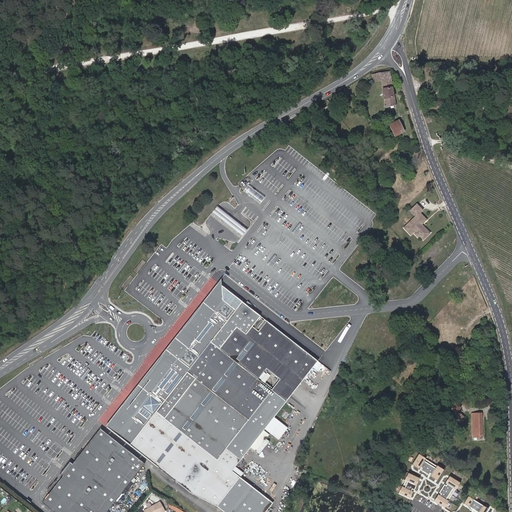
[(390,71),(371,74),(373,82),(381,81),(384,100),(386,99),(387,107),(395,105),(390,71)]
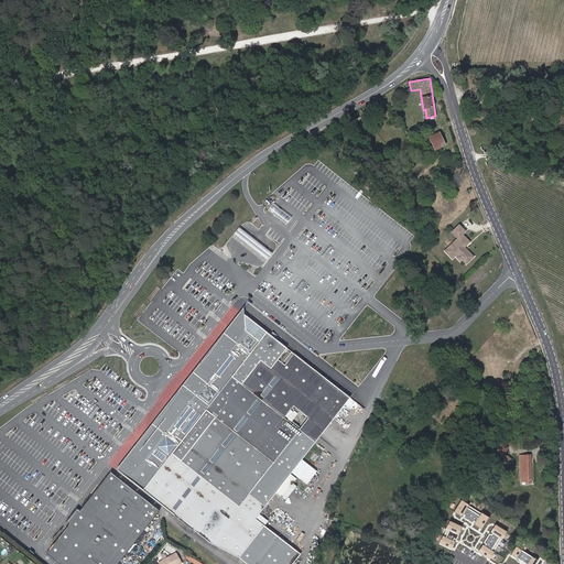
[(440,132),(430,138),(435,150),(445,145),(440,132)]
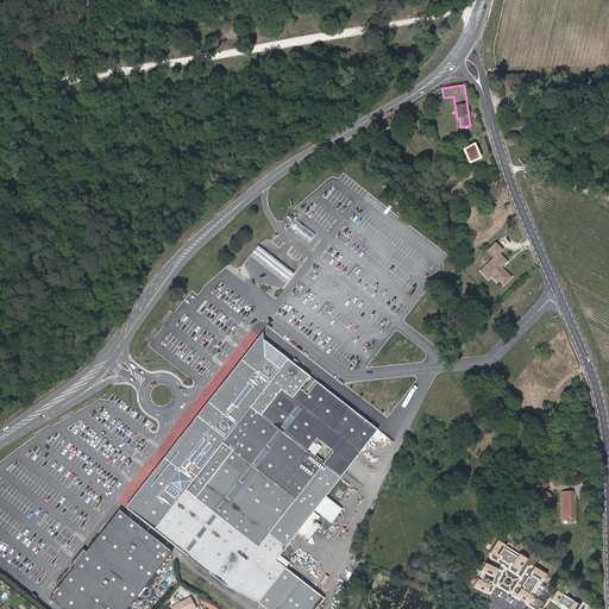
[(315,236),(295,220),(290,227),(311,243),(315,236)]
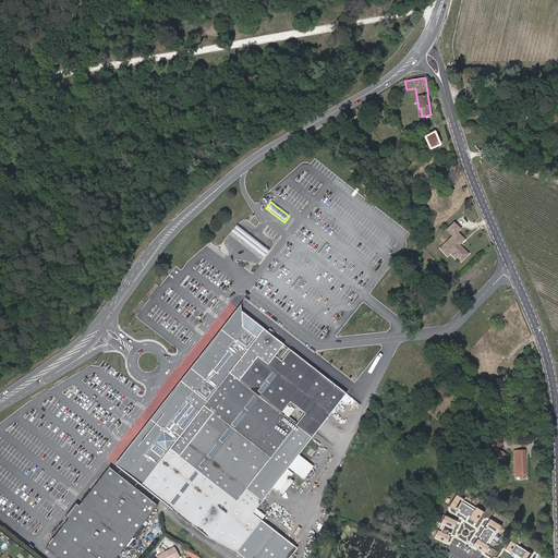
[(459,255),(458,256),(461,261),(469,254),(460,244),(464,240),(458,232),(461,229),(455,223),(448,230),(453,235),(441,249),(448,255),(452,252),(455,253),(457,251),(459,253),(459,255)]
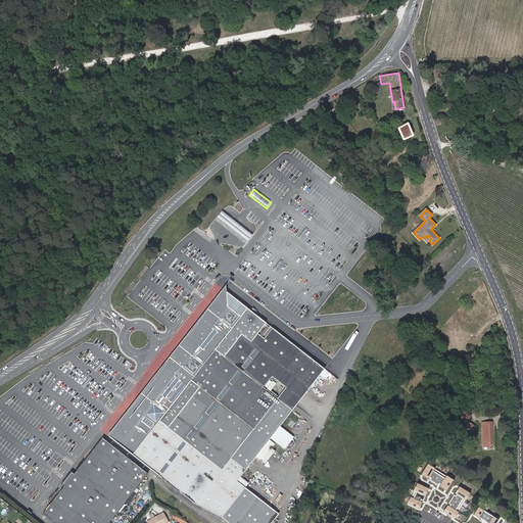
[(247,241),(252,234),(222,210),(217,218),(247,241)]
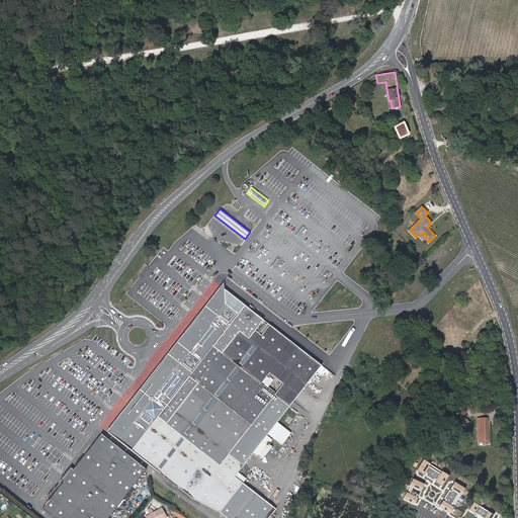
[(304,228),(301,226),(295,234),(297,236),(304,228)]
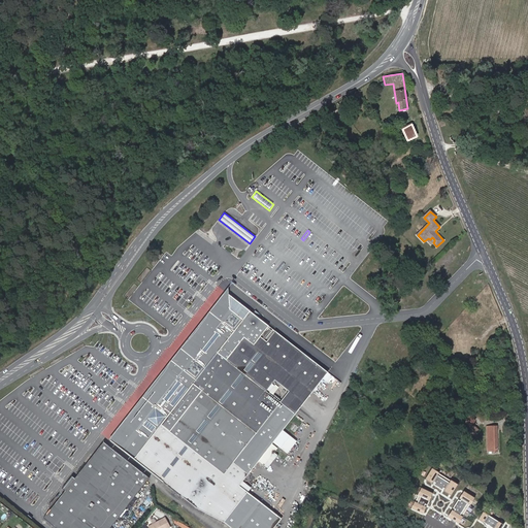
[(285,265),(283,263),(275,271),(278,273),(285,265)]
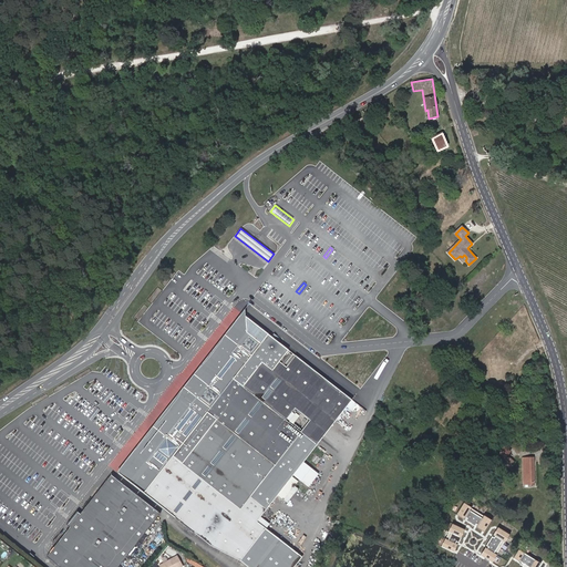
[(140,451),(140,453),(130,466),(130,467),(120,474),(213,546),(229,554),(248,564),(250,566),(294,566),(303,556),(267,528),(258,521),(261,516),(268,507),(278,495),(291,476),(294,474),(303,462),(347,406),(352,400),(352,399),(246,317),(230,338),(226,340),(220,346),(209,356),(204,362),(200,369),(196,377),(194,383),(193,385),(187,389),(181,394),(174,401),(169,406),(165,413),(162,420),(158,431),(156,433),(151,434),(146,436),(143,440),(141,444),(140,446),(140,451)]
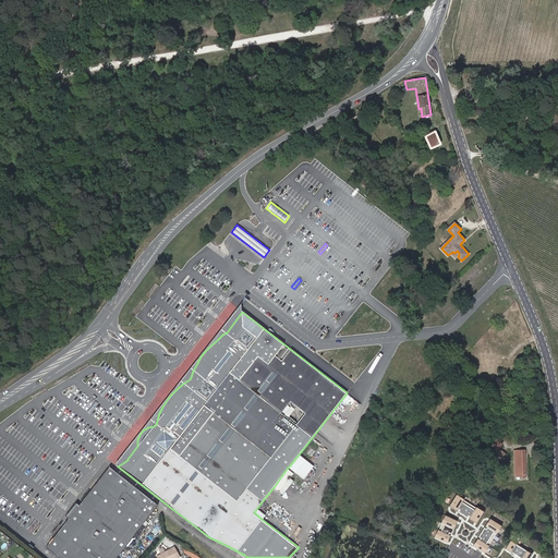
[(347,393),(341,400),(347,403),(352,397),(347,393)]
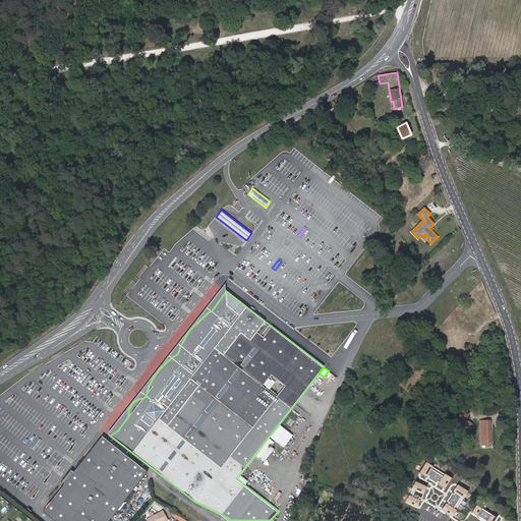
[(463,429),(470,422),(466,418),(469,415),(462,409),(457,414),(461,418),(457,423),(461,427),(463,429)]
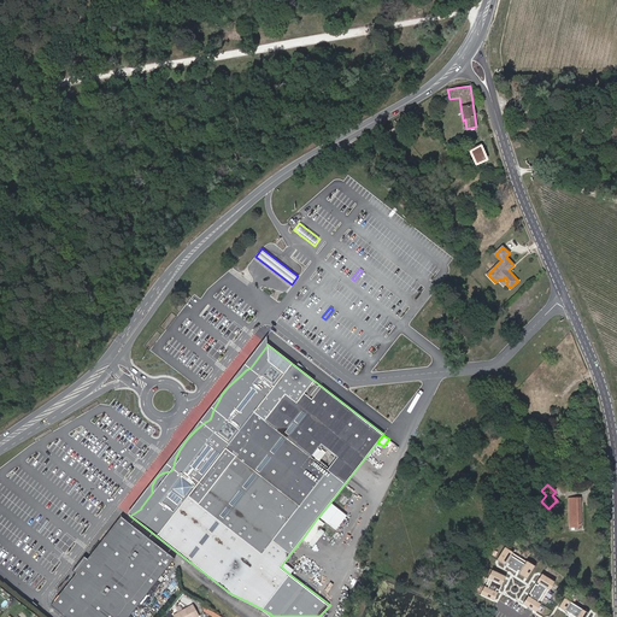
[(87,492),(84,491),(77,500),(80,501),(87,492)]
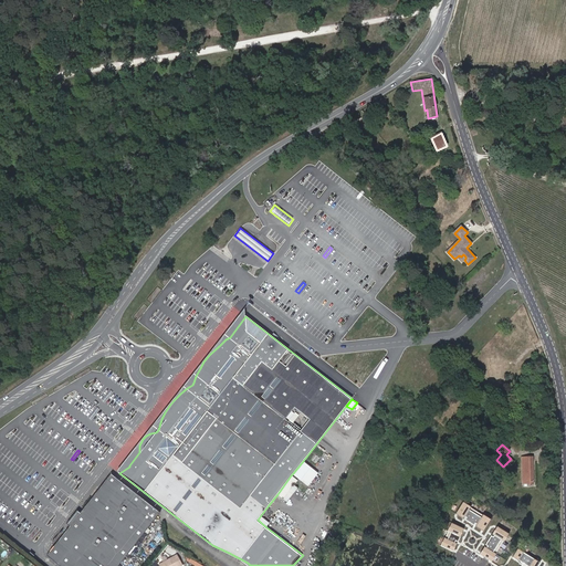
[(531,481),(531,484),(534,484),(533,457),(522,458),(523,481),(531,481)]
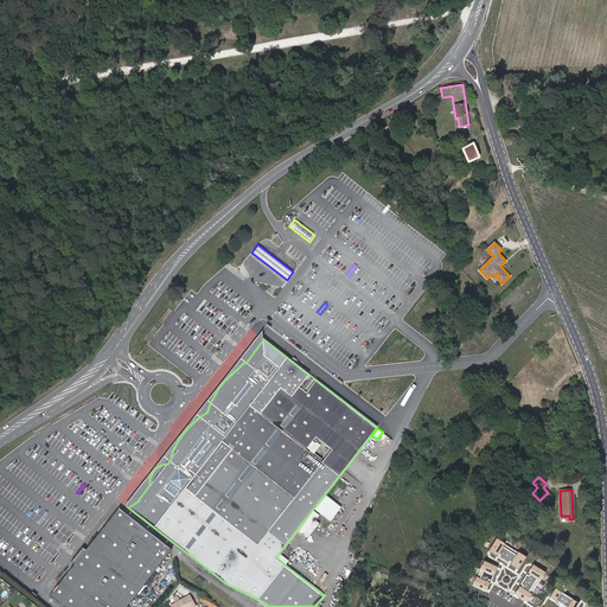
[(540,500),(537,498),(532,503),(537,508),(550,493),(548,492),(540,500)]
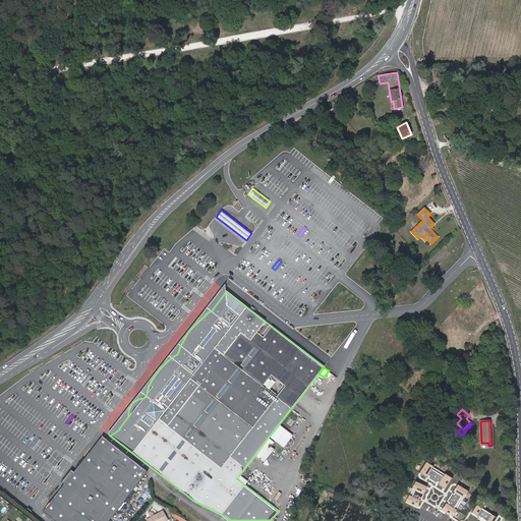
[(279,424),(270,436),(284,448),(293,436),(279,424)]
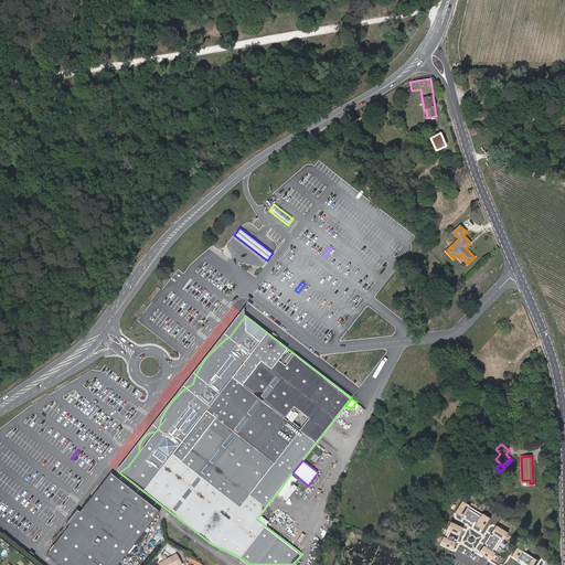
[(161,512),(113,473),(82,512),(78,510),(68,523),(72,525),(49,555),(61,564),(119,564),(146,531),(149,528),(161,512)]
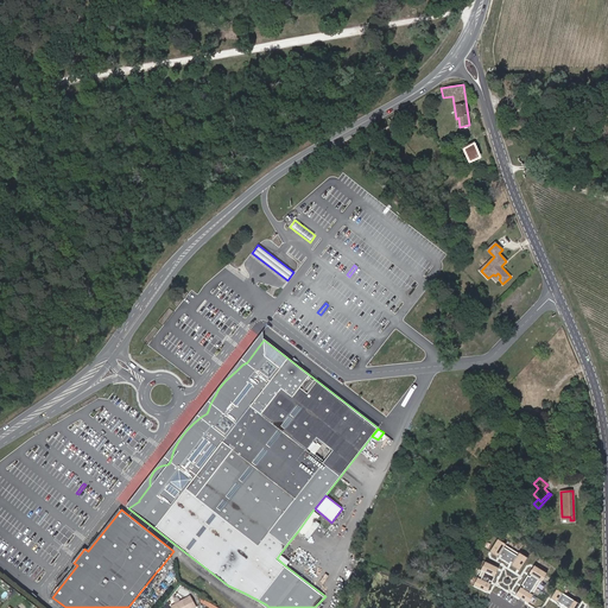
[(312,511),(298,531),(309,539),(316,530),(312,526),(316,521),(320,517),(312,511)]
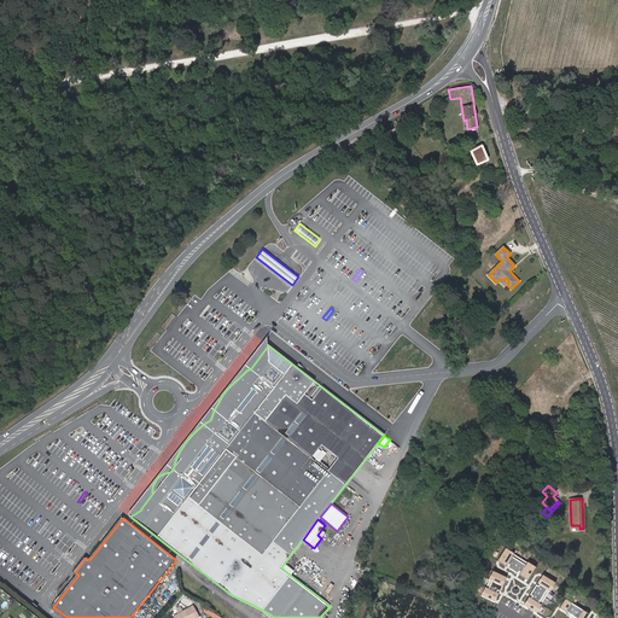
[(58,531),(56,529),(47,538),(51,541),(58,531)]
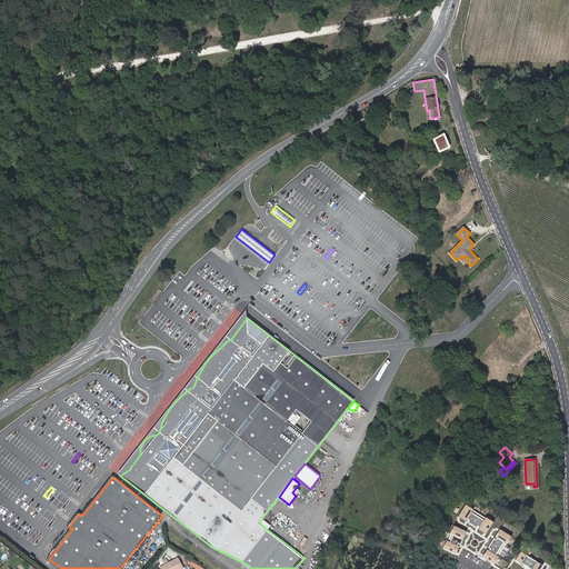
[(493,522),(466,505),(458,516),(486,533),(493,522)]
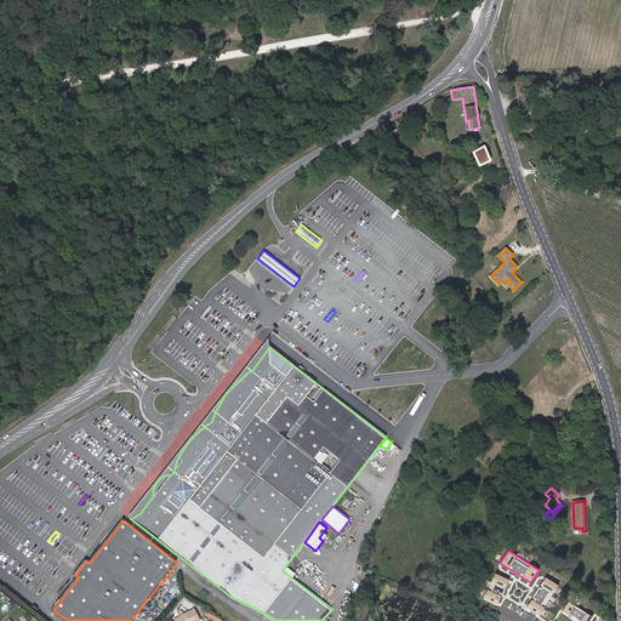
[(286,565),(283,570),(292,579),(296,574),(286,565)]
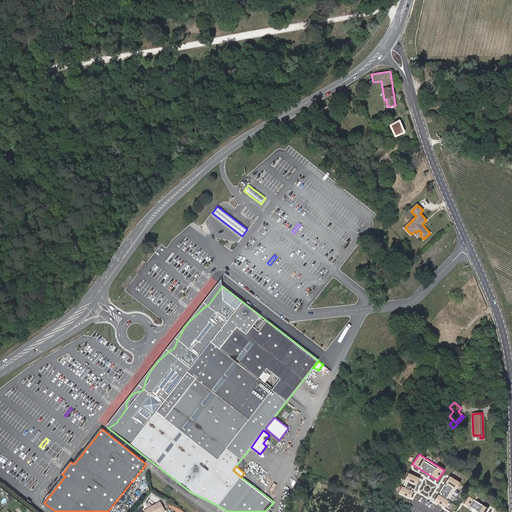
[(419,479),(409,473),(406,480),(406,481),(403,487),(402,487),(399,494),(410,499),(419,479)]
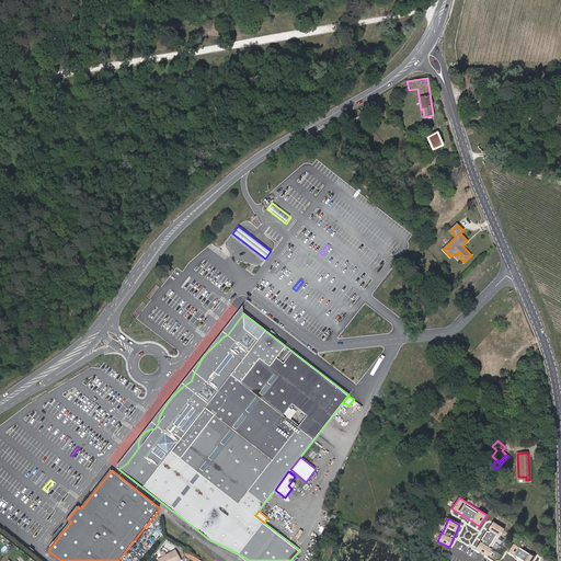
[(474,550),(487,558),(504,528),(493,522),(488,529),(489,530),(489,531),(487,530),(481,540),(483,541),(482,544),(480,542),(476,549),(474,550)]
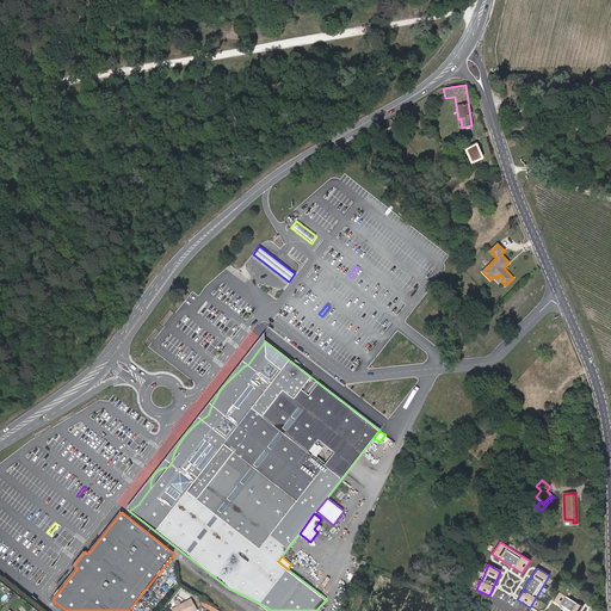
[(554,600),(569,610),(579,610),(582,608),(559,592),(554,600)]
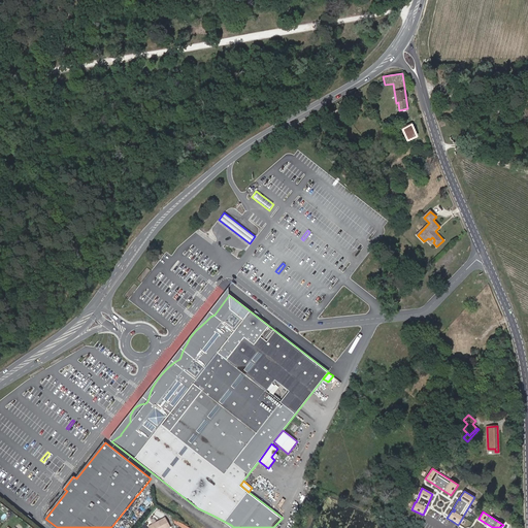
[(165,518),(150,525),(151,527),(168,527),(170,527),(165,518)]
